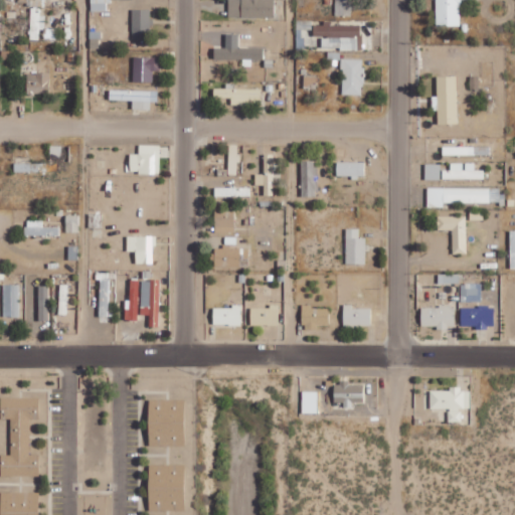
[(91,0),(92,11),(107,11),(107,0),(131,0),(91,0)]
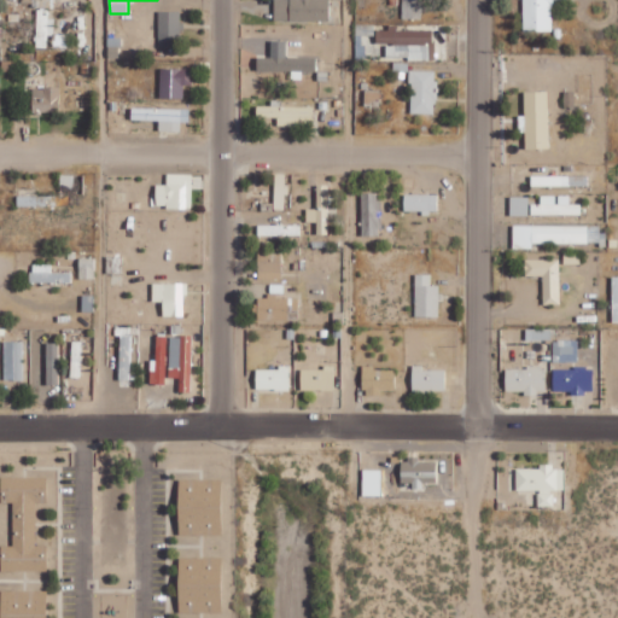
[(274,0),(274,21),(330,21),(328,0),(274,0)]
